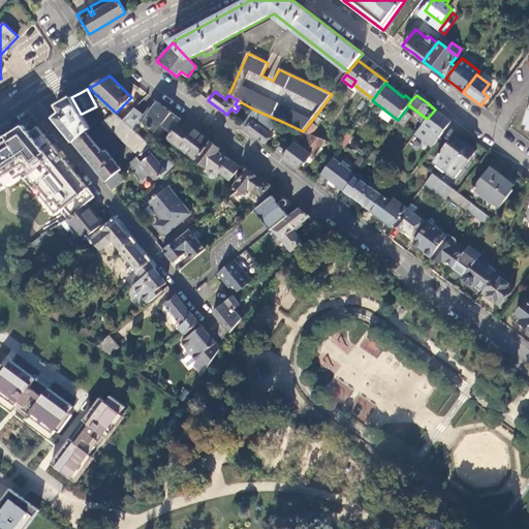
[(81,114),(71,97),(64,102),(57,105),(60,113),(54,118),(67,133),(94,167),(106,182),(122,169),(105,150),(102,152),(87,132),(91,129),(82,114),(81,114)]
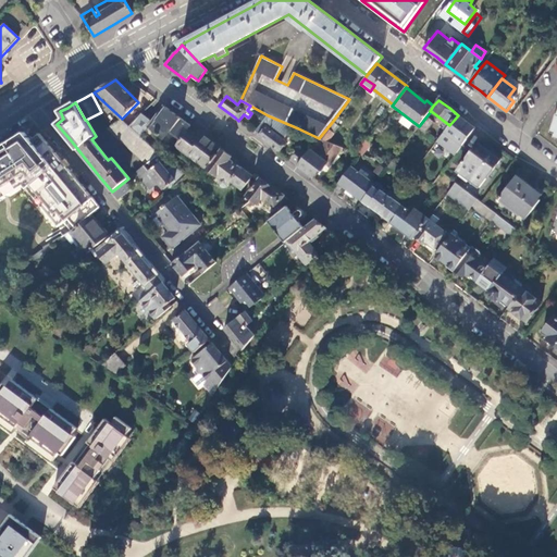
[(152,122),(141,114),(130,126),(140,137),(148,127),(163,139),(170,131),(181,139),(188,130),(192,126),(186,123),(172,112),(166,108),(161,114),(159,113),(152,122)]
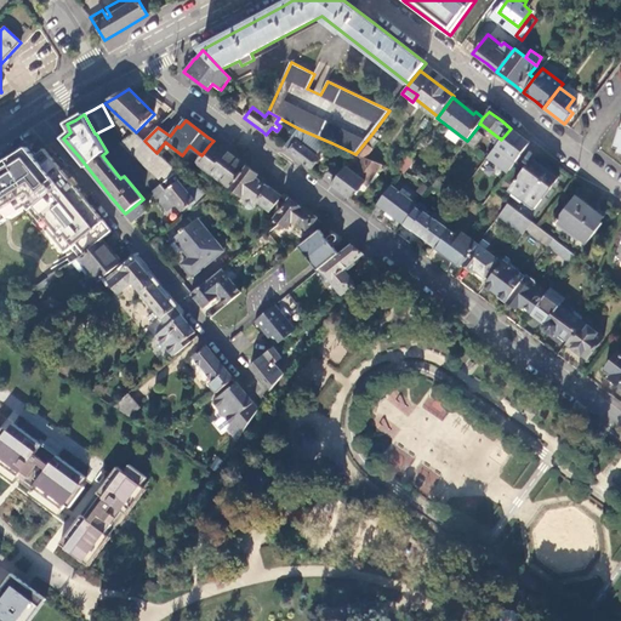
[(326,152),(332,143),(298,129),(284,148),(312,169),(320,159),(317,155),(320,152),(323,148),(326,152)]
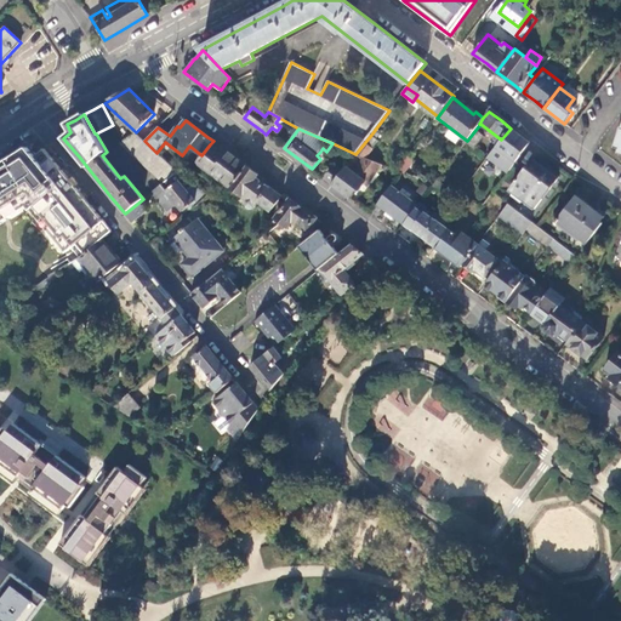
[(522,137),(511,129),(501,140),(496,147),(516,163),(530,143),(522,137)]
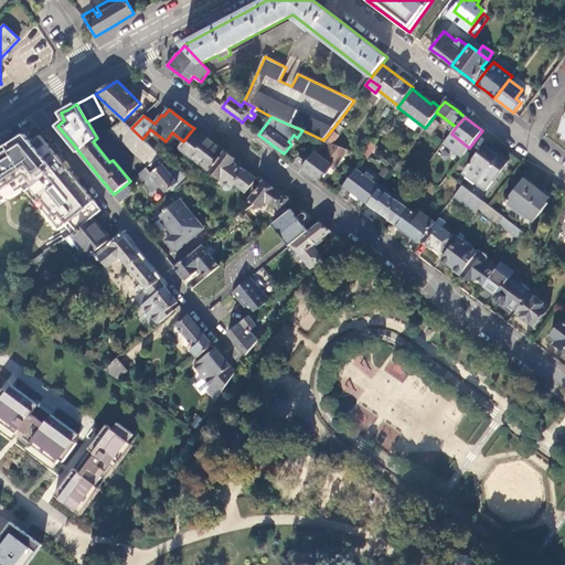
[(433,118),(425,128),(424,129),(432,135),(439,124),(433,118)]
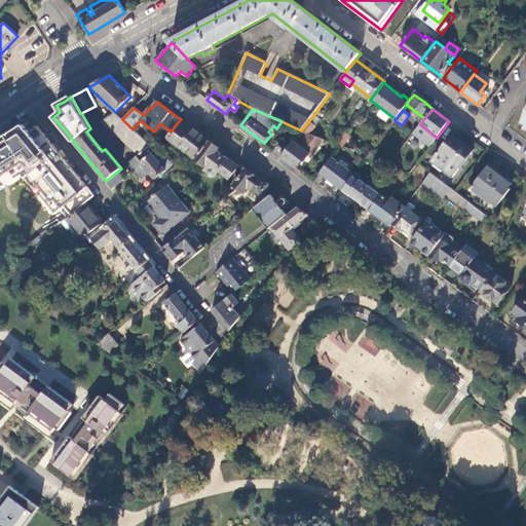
[(122,119),(115,112),(101,121),(138,155),(150,146),(133,129),(122,119)]
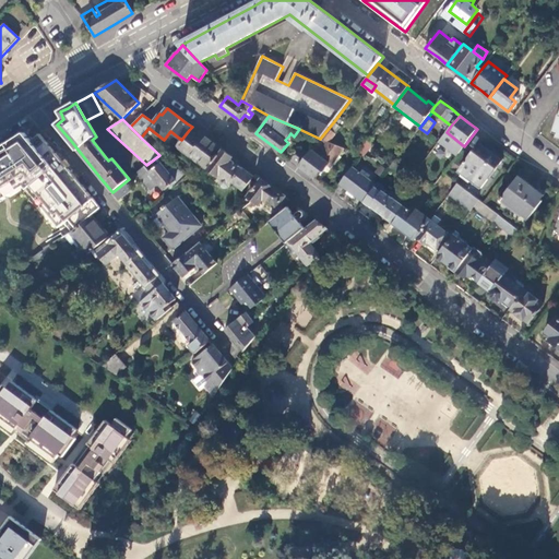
[(341,127),(334,121),(320,139),(329,142),(341,127)]
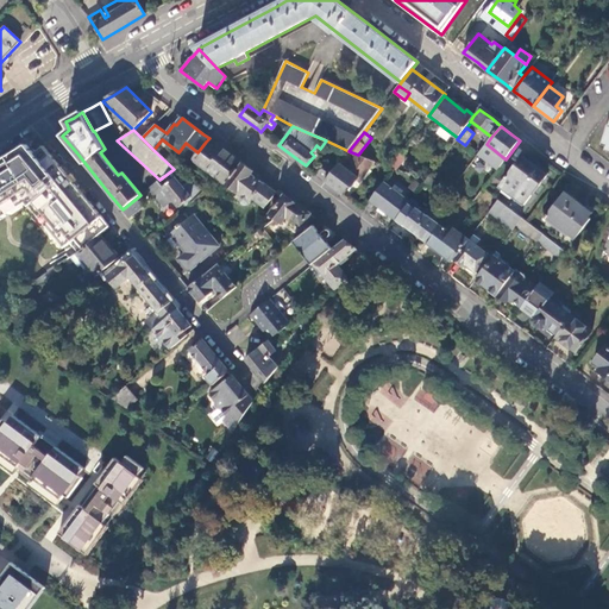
[(58,148),(51,154),(37,135),(0,159),(0,212),(25,195),(69,257),(76,252),(102,234),(114,226),(58,148)]
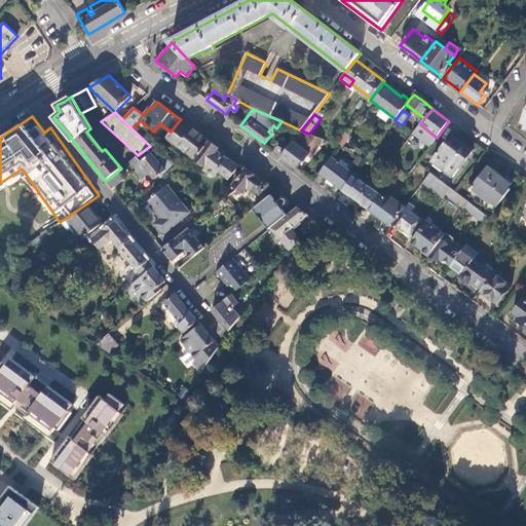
[(186,128),(178,122),(171,132),(166,138),(196,159),(210,141),(195,130),(188,125),(186,128)]
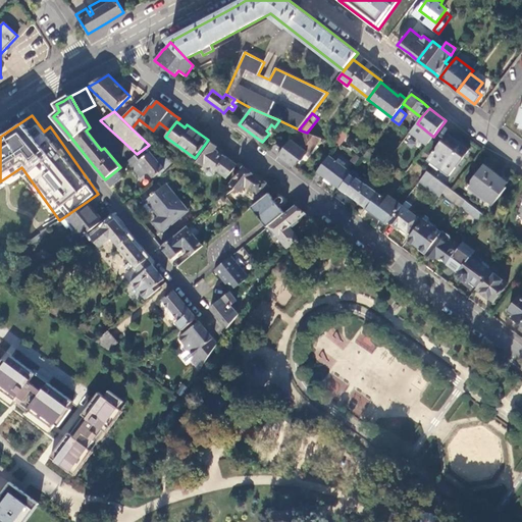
[(348,136),(343,132),(332,144),(340,146),(348,136)]
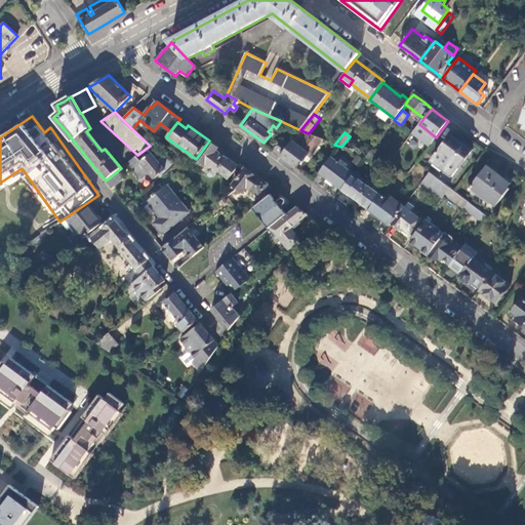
[(323,139),(309,133),(298,146),(292,140),(288,147),(281,156),(292,164),(296,167),(308,153),(311,155),(323,139)]
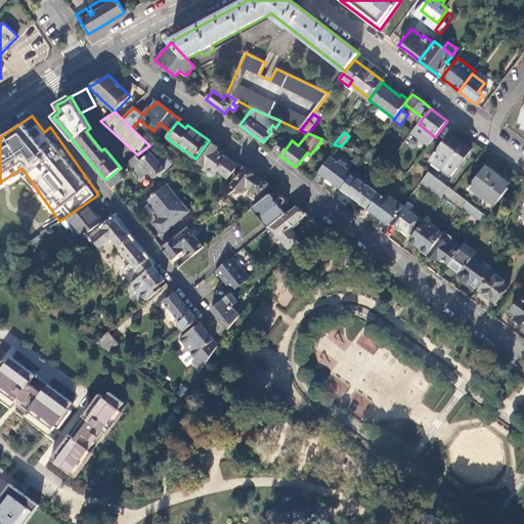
[(444,171),(452,177),(471,153),(463,145),(461,148),(448,139),(433,159),(446,169),(444,171)]
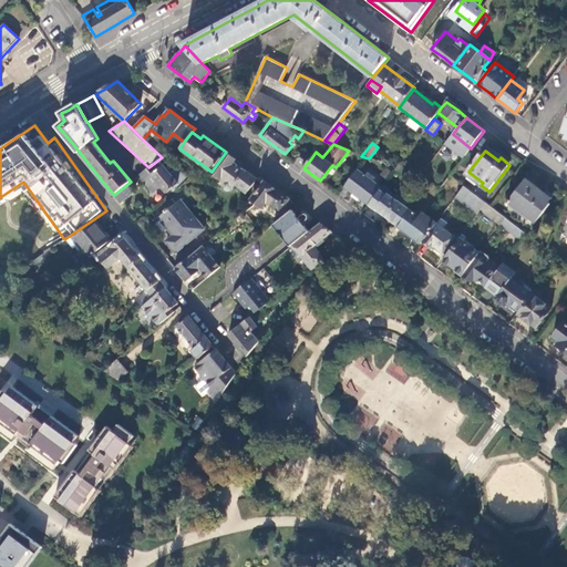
[(226,152),(212,172),(234,188),(236,185),(246,193),(257,179),(235,162),(236,160),(233,157),(226,152)]
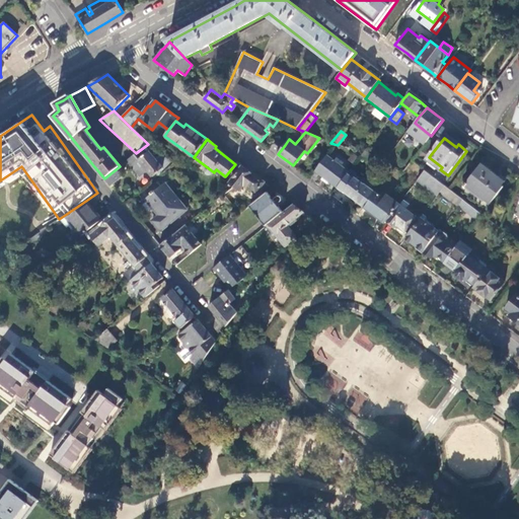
[(278,154),(285,145),(278,139),(270,148),(278,154)]
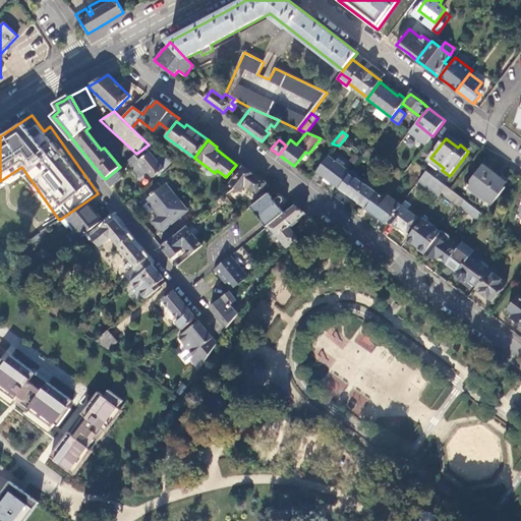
[(134,156),(126,162),(129,167),(135,167),(135,170),(141,177),(148,172),(153,178),(162,170),(165,172),(174,165),(161,155),(156,159),(150,152),(139,160),(134,156)]
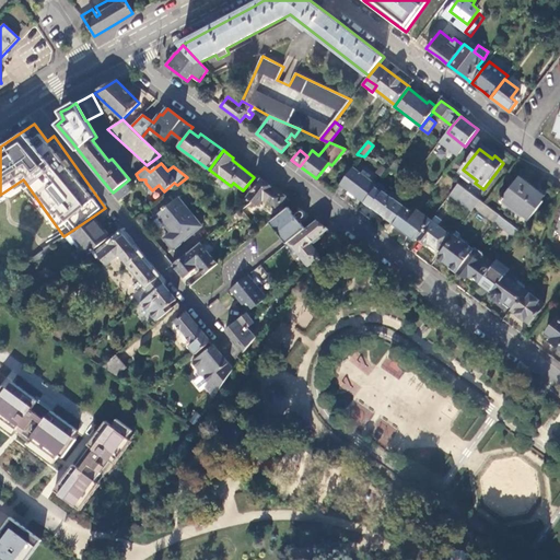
[(361,174),(353,167),(341,184),(349,190),(347,194),(353,199),(357,196),(365,202),(376,187),(377,186),(369,179),(372,176),(364,171),(361,174)]
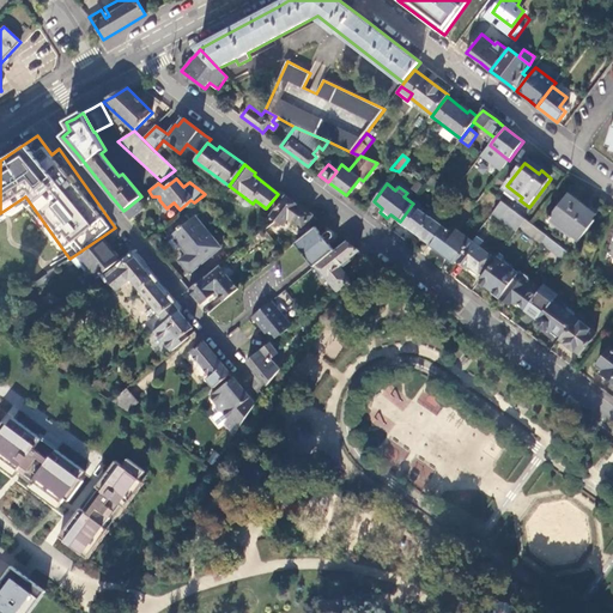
[(551,222),(580,242),(595,222),(592,219),(596,214),(569,194),(546,223),(548,225),(551,222)]
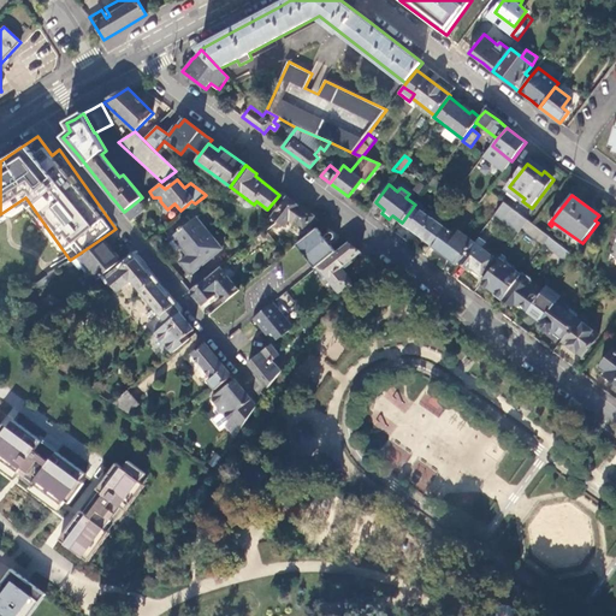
[(295,203),(289,197),(273,217),(278,221),(266,231),(271,237),(286,225),(290,220),(303,230),(314,217),(295,203)]
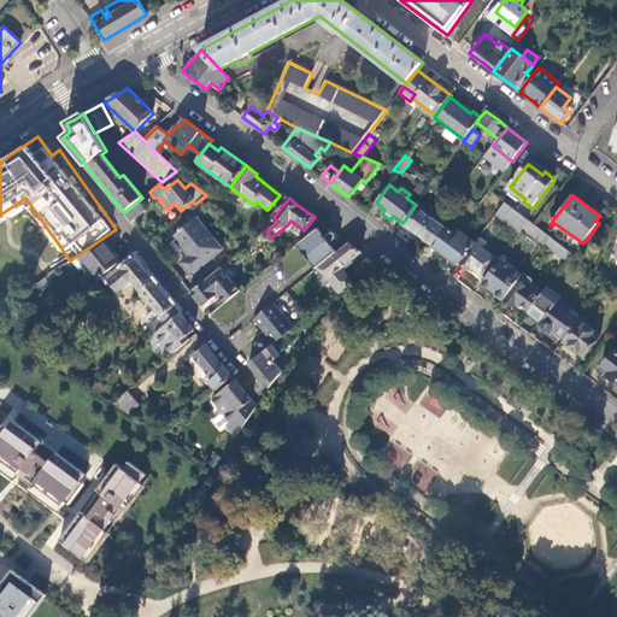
[(529,221),(505,203),(497,215),(521,233),(523,229),(529,221)]
